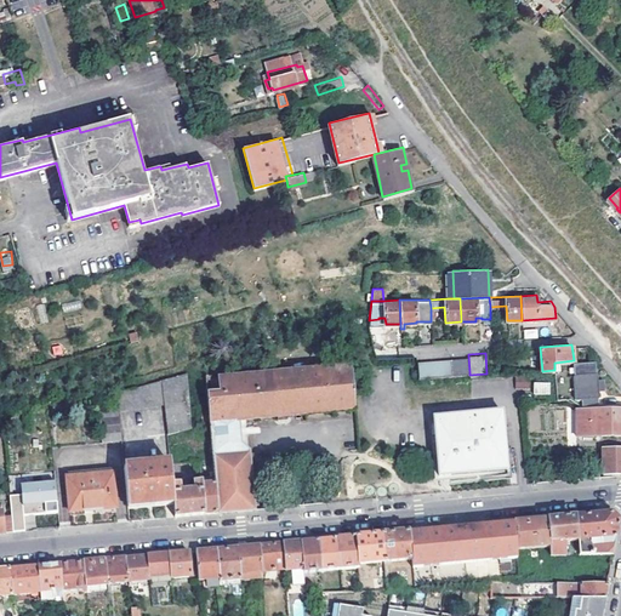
[(468,355),(451,357),(451,374),(469,372),(468,355)]
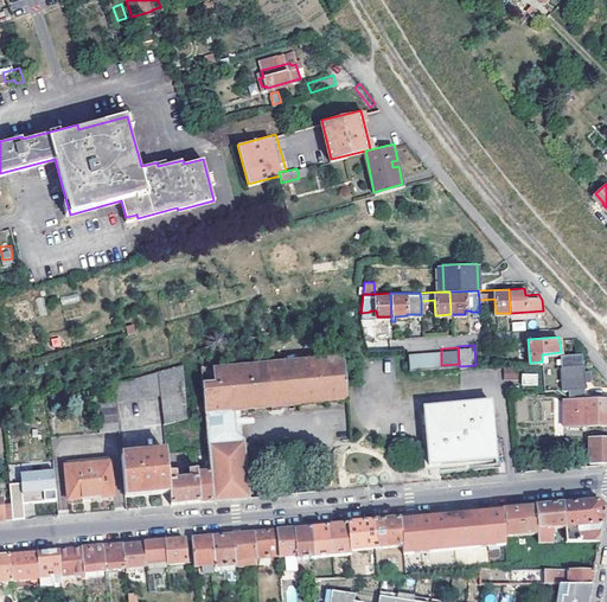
[(441,348),(425,350),(425,366),(441,365),(441,348)]
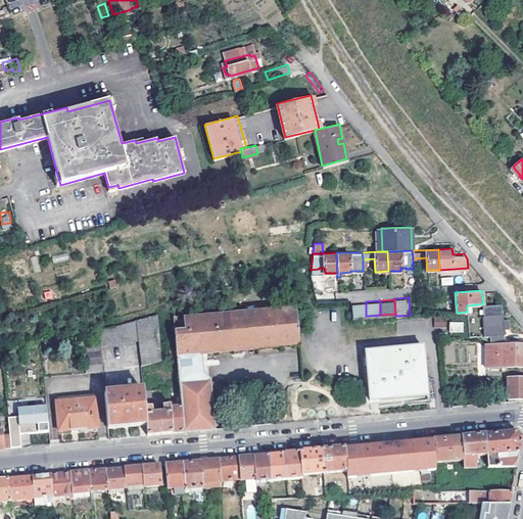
[(366,301),(351,302),(352,317),(366,316),(366,301)]
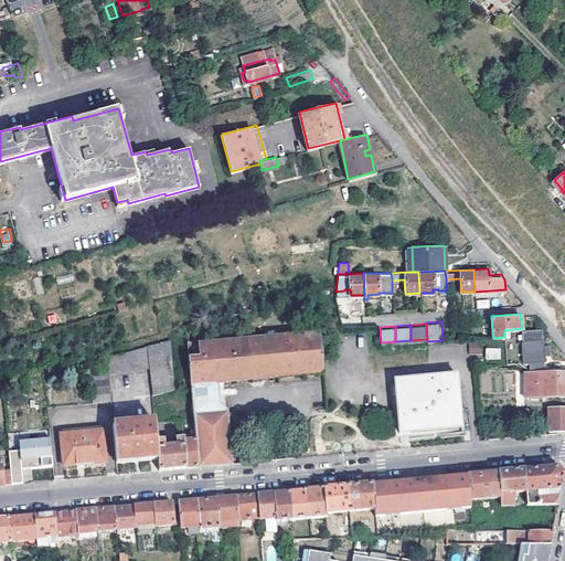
[(257,376),(323,370),(319,330),(200,341),(202,356),(189,357),(191,382),(195,436),(198,463),(231,461),(226,405),(220,400),(217,379),(257,376)]
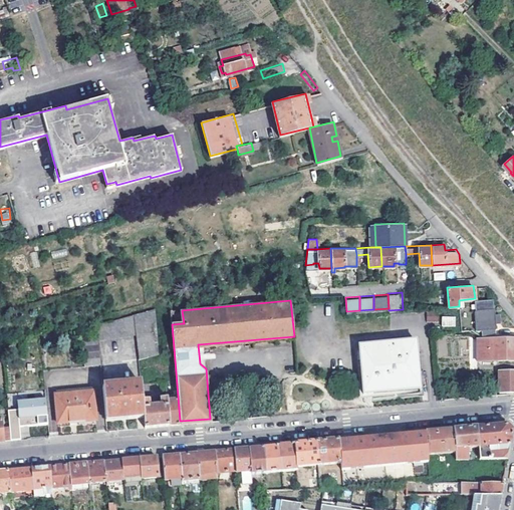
[(482,328),(482,333),(495,333),(494,327),(495,326),(495,325),(499,325),(499,320),(495,320),(494,305),(493,305),(493,302),(476,303),(476,307),(475,307),(476,327),(478,328),(482,328)]
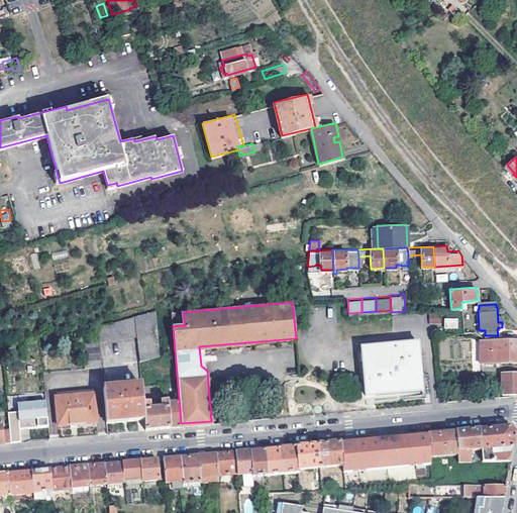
[(159,353),(156,308),(135,314),(135,334),(137,358),(159,353)]
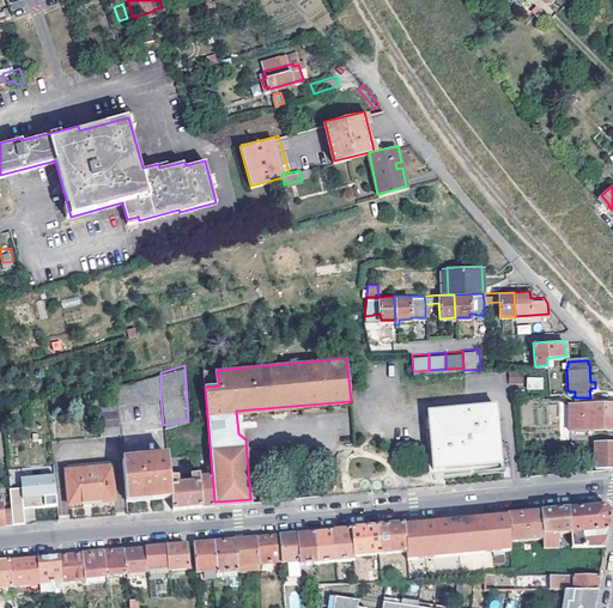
[(205,387),(202,366),(195,368),(200,415),(207,414),(205,387)]
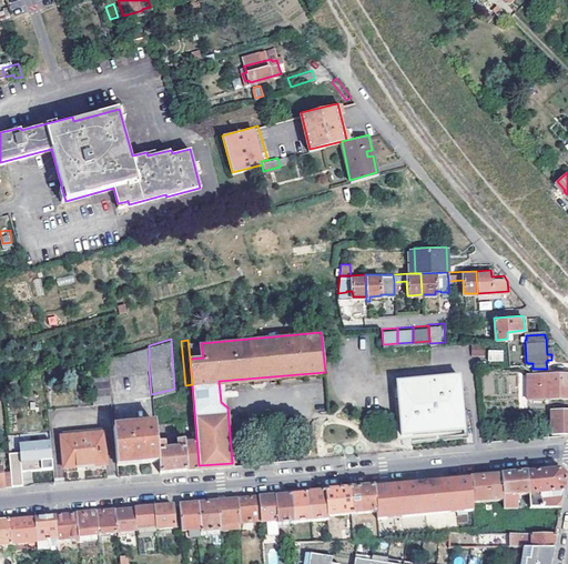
[(484,341),(470,342),(470,353),(485,352),(484,341)]
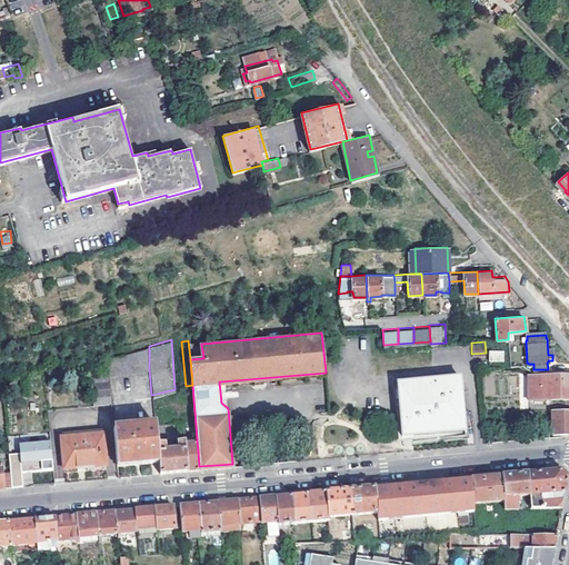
[(149,346),(107,356),(109,374),(149,368),(149,346)]
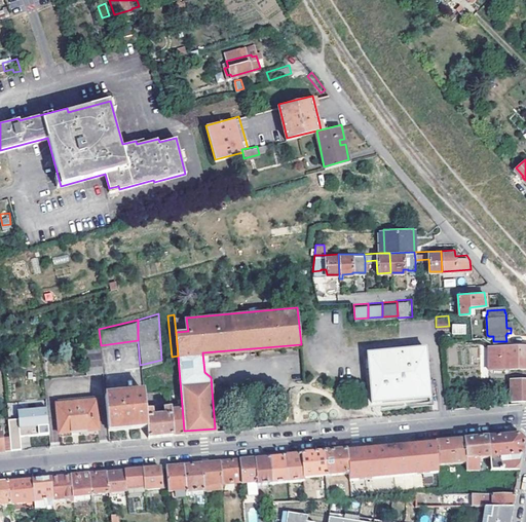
[(465,330),(465,322),(452,322),(452,330),(465,330)]
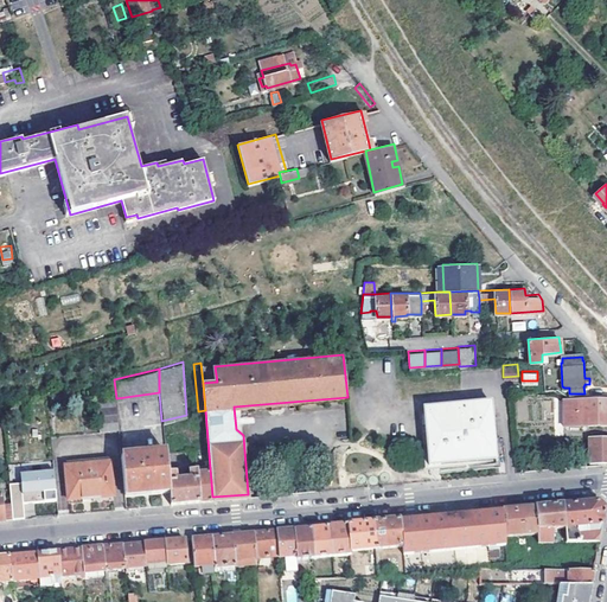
[(606,395),(563,396),(564,424),(606,422),(606,395)]
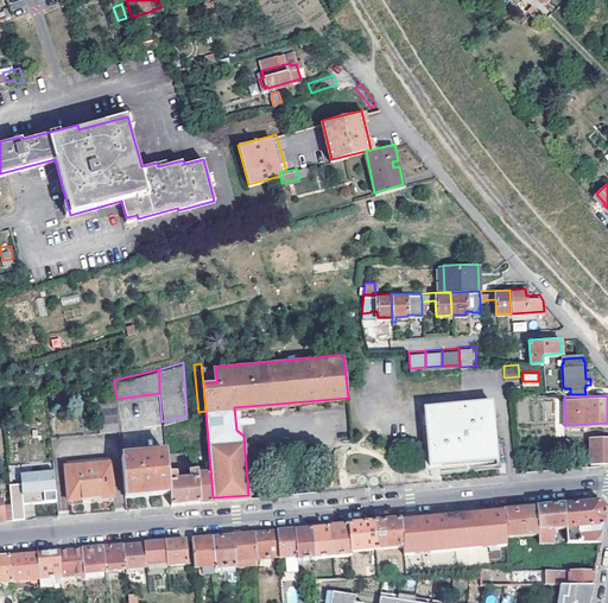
[(115,398),(96,400),(99,430),(118,429),(115,398)]
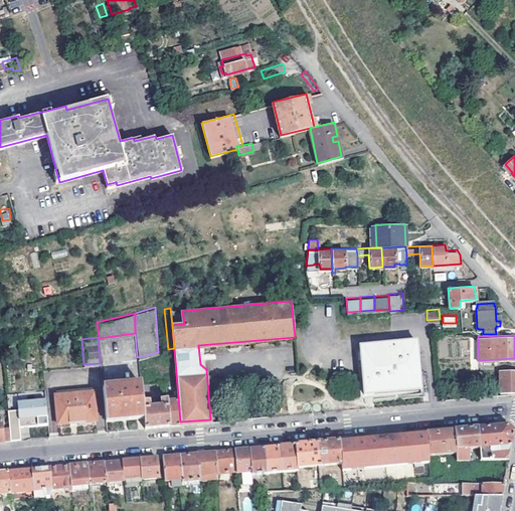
[(415,339),(360,344),(365,391),(418,386),(415,339)]
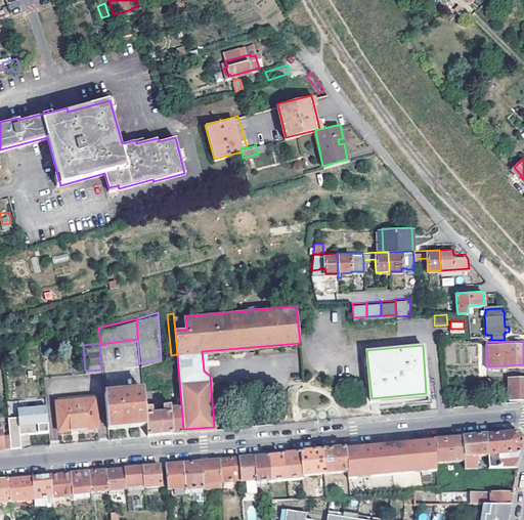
[(523,375),(507,375),(508,398),(523,397),(523,375)]
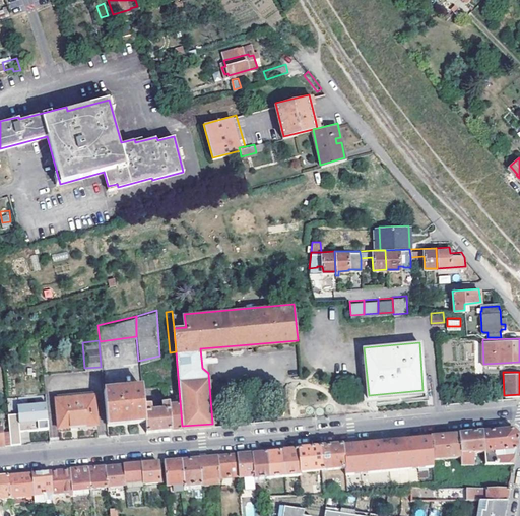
[(104,388),(107,421),(144,417),(142,402),(142,401),(143,401),(141,384),(104,388)]
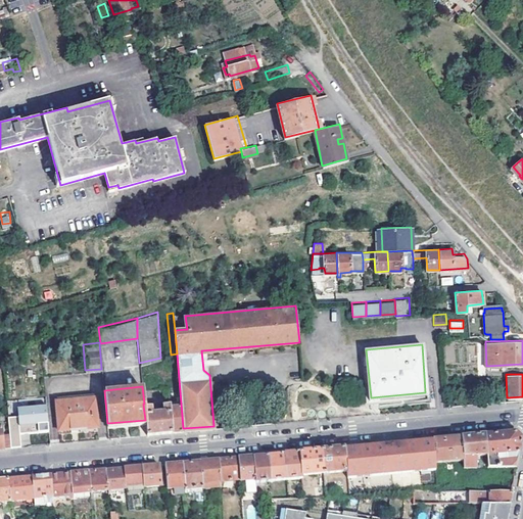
[(159,431),(172,430),(170,405),(171,405),(169,386),(160,386),(161,393),(163,393),(164,403),(162,404),(162,411),(150,412),(150,404),(144,405),(143,405),(145,420),(145,422),(145,423),(146,432),(159,431)]
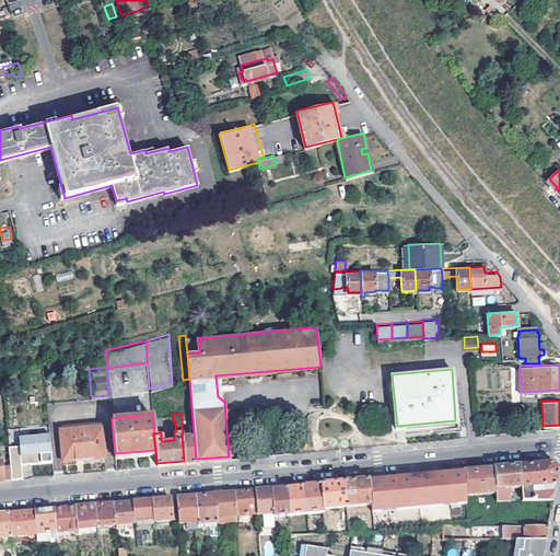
[(102,425),(60,428),(63,459),(104,454),(102,425)]
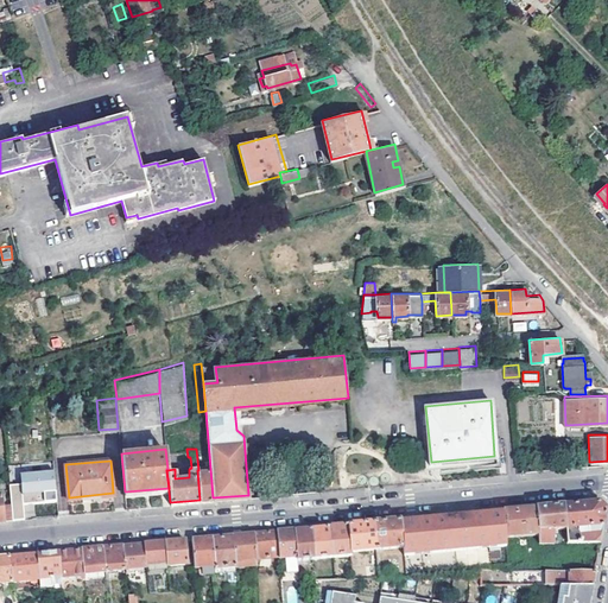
[(20,481),(8,482),(11,501),(12,516),(25,515),(23,501),(56,497),(54,467),(19,470),(20,481)]
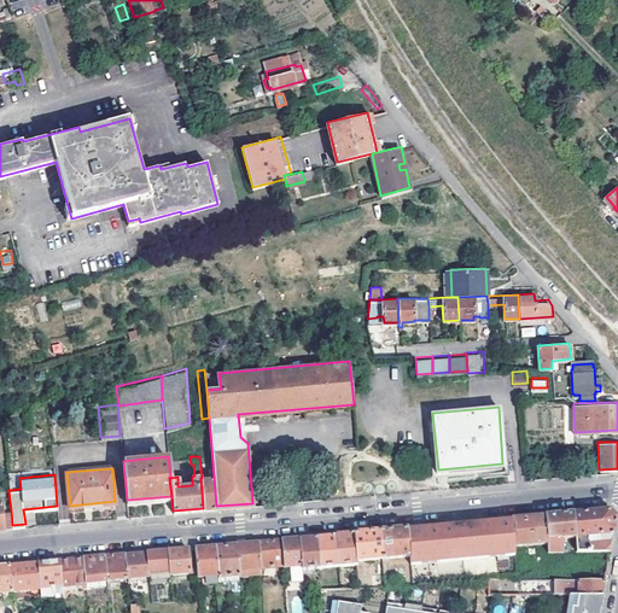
[(214,477),(202,478),(200,478),(203,508),(213,507),(216,506),(214,477)]
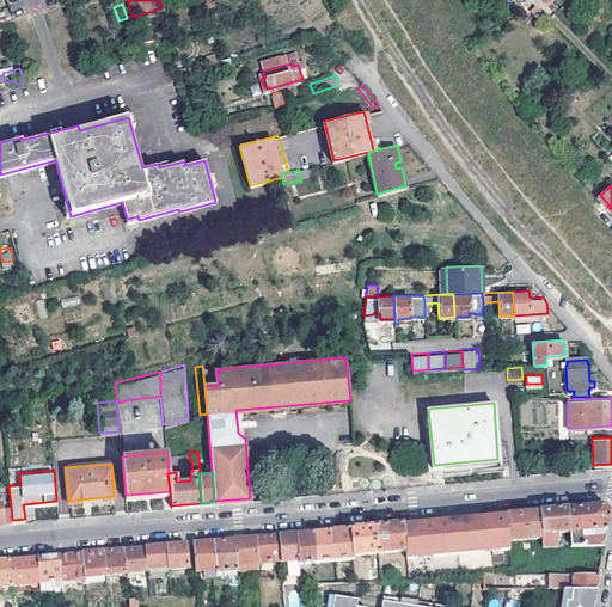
[(0,521),(12,520),(11,504),(1,504),(0,496),(0,495),(0,521)]
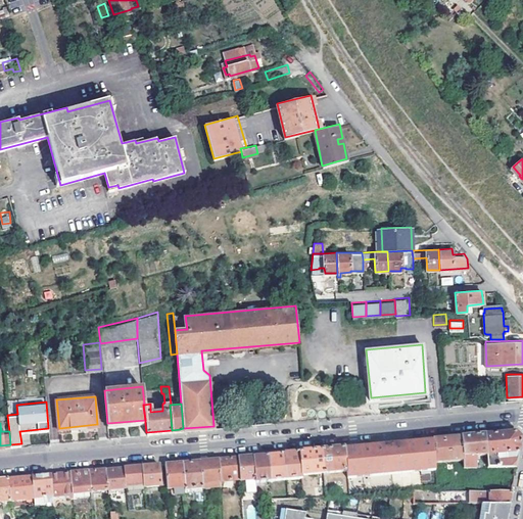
[(485,452),(487,465),(516,464),(517,461),(521,434),(516,429),(489,431),(483,432),(485,452)]
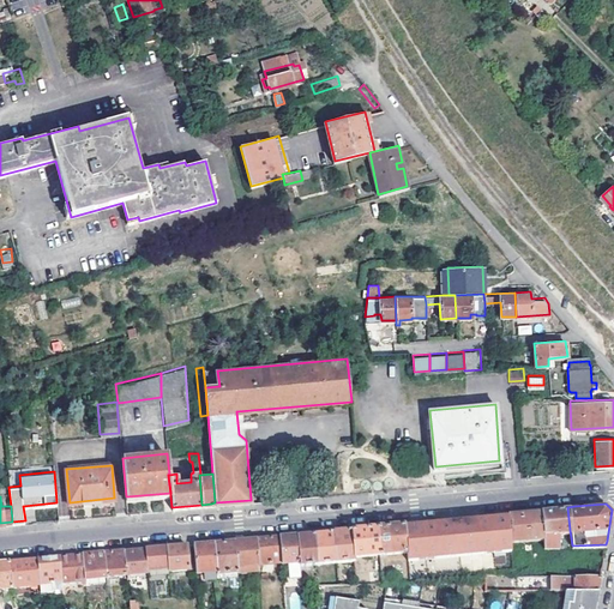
[(546,510),(541,510),(543,536),(542,536),(545,546),(559,546),(558,531),(570,530),(567,507),(546,510)]
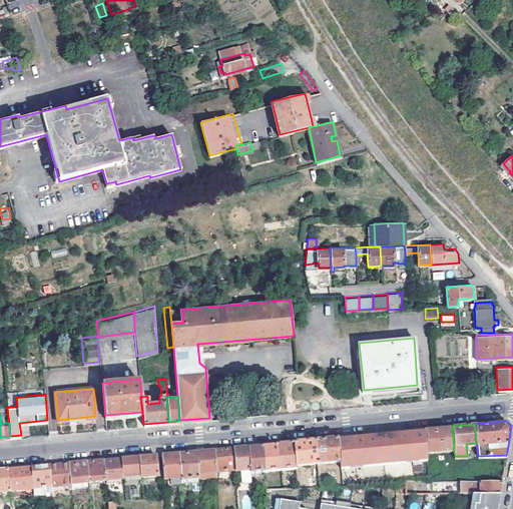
[(427,450),(453,448),(454,448),(452,426),(439,427),(424,429),(426,450),(427,450)]
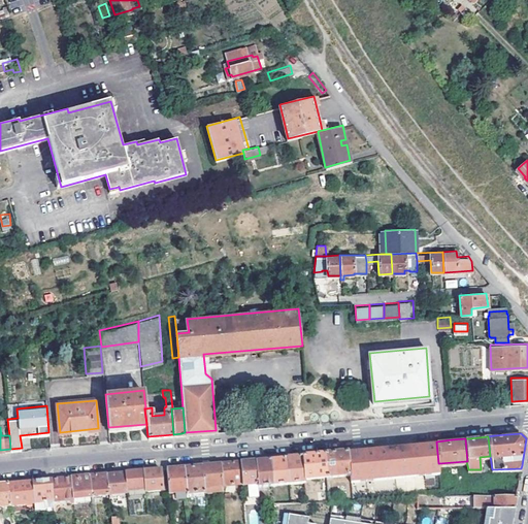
[(436,441),(389,446),(348,450),(350,472),(349,472),(351,495),(441,487),(439,463),(438,463),(436,441)]
